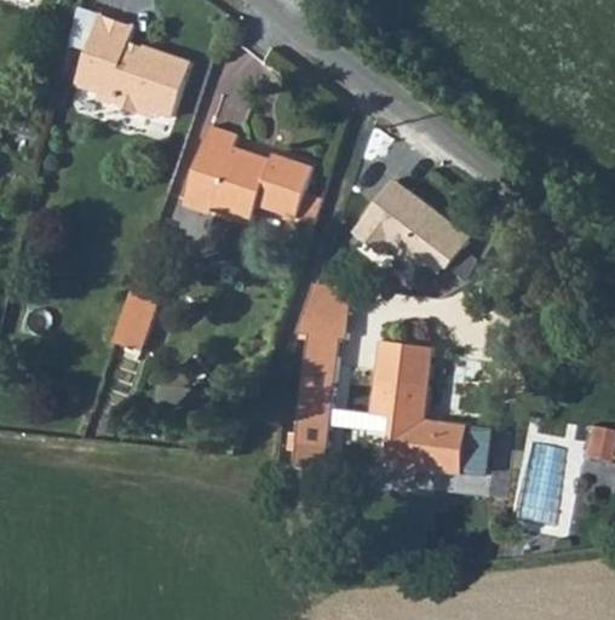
[(136,101),(149,105),(167,110),(184,58),(136,41),(133,52),(120,49),(122,38),(127,22),(93,10),(72,79),(96,87),(109,91),(107,99),(133,108),(136,101)]
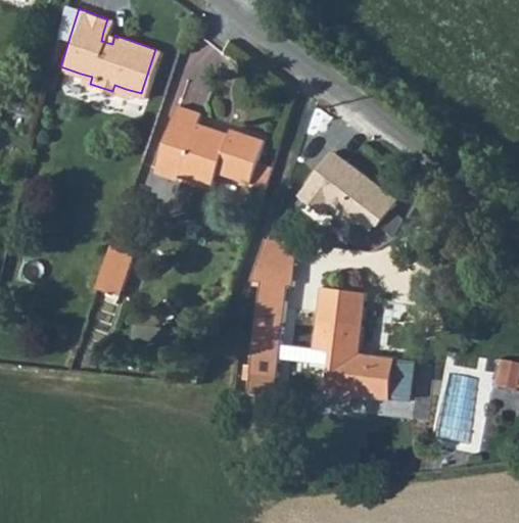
[(112,44),(114,35),(103,32),(101,41),(112,44)]
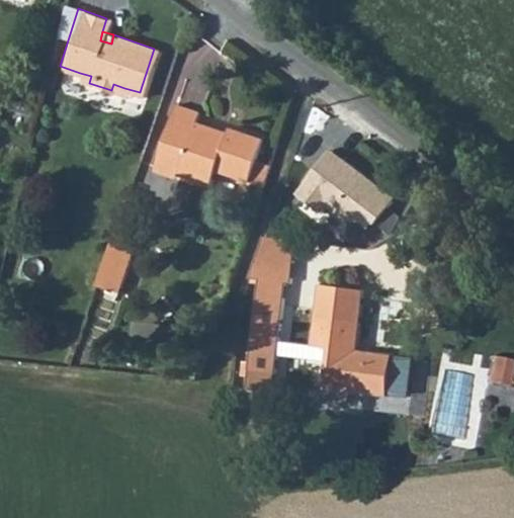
[(80,73),(78,80),(89,83),(91,76),(80,73)]
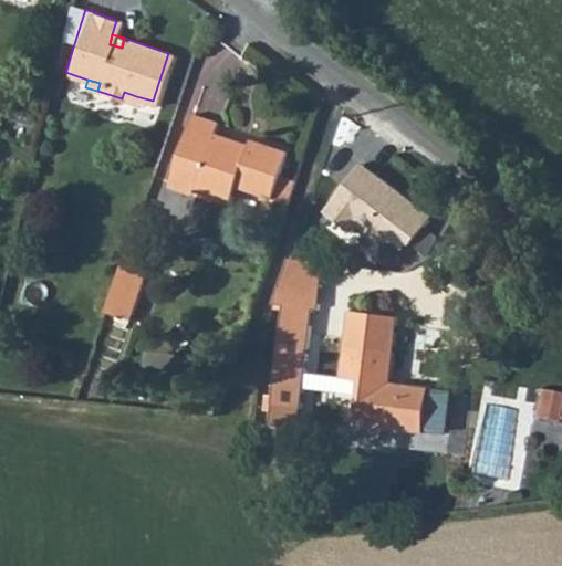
[(134,103),(136,96),(124,92),(122,98),(134,103)]
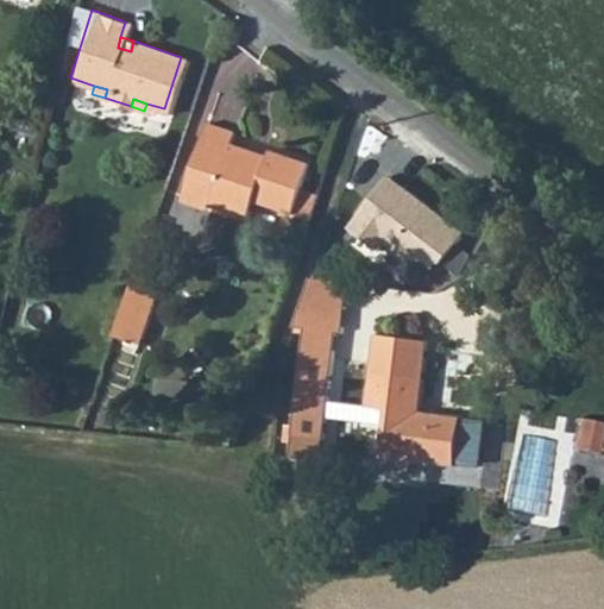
[(304,218),(313,193),(299,188),(306,163),(263,149),(262,154),(227,143),(231,131),(202,120),(183,174),(213,183),(205,205),(241,218),(247,200),(304,218)]
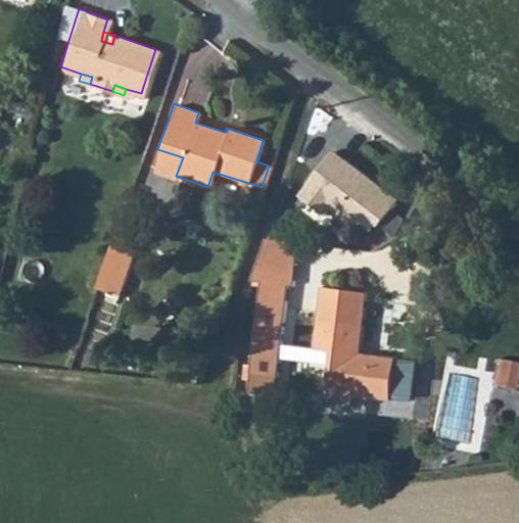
[(393,200),(331,152),(307,184),(326,199),(321,206),(342,222),(357,225),(362,219),(373,227),(393,200)]
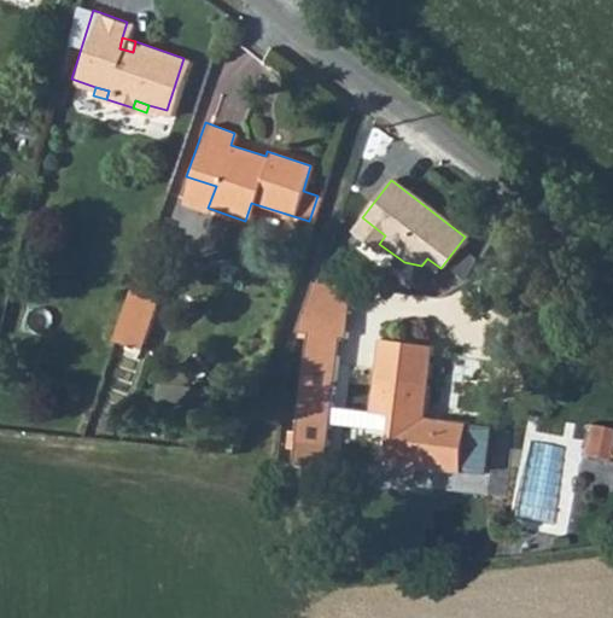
[(129,284),(111,338),(138,347),(156,292),(129,284)]
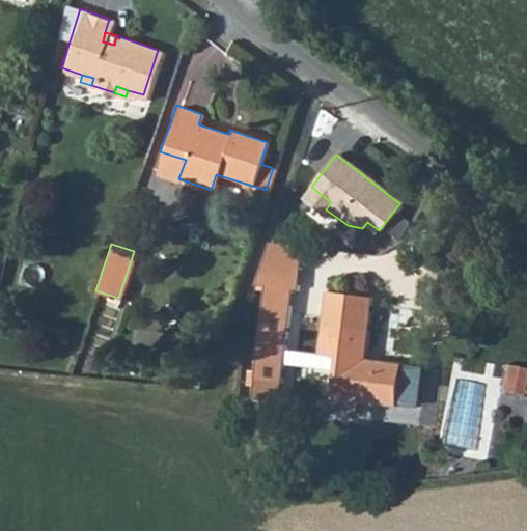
[(253,385),(279,389),(292,288),(267,286),(253,385)]
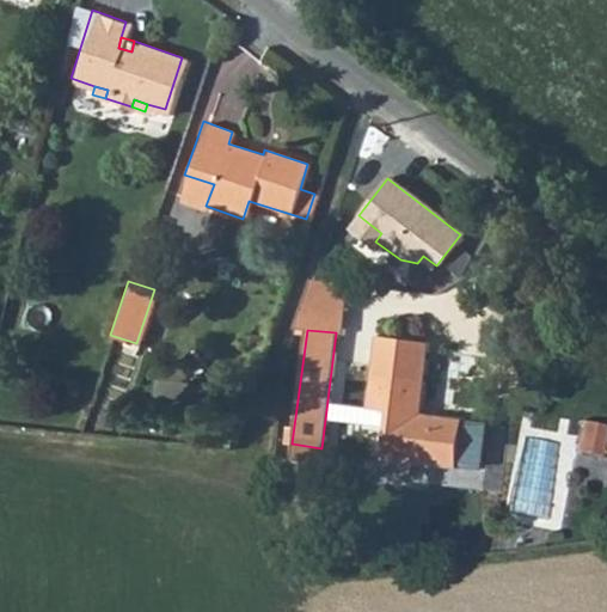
[(380,458),(453,467),(454,465),(478,469),(484,424),(460,421),(460,418),(418,412),(427,343),(374,337),(363,408),(375,409),(375,417),(378,422),(385,422),(380,458)]
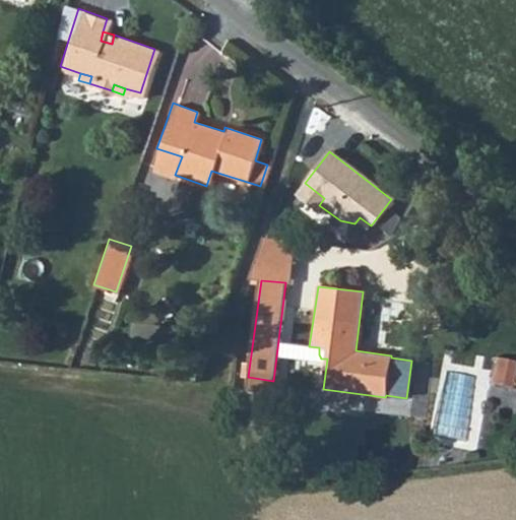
[(480,381),(504,386),(509,362),(486,356),(480,381)]
